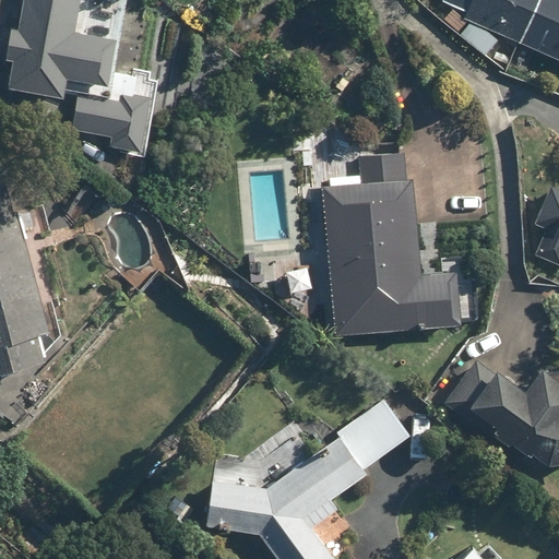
[(119,36),(74,31),(76,0),(24,0),(21,30),(11,28),(7,64),(18,66),(15,86),(67,93),(69,78),(114,83),(119,36)]
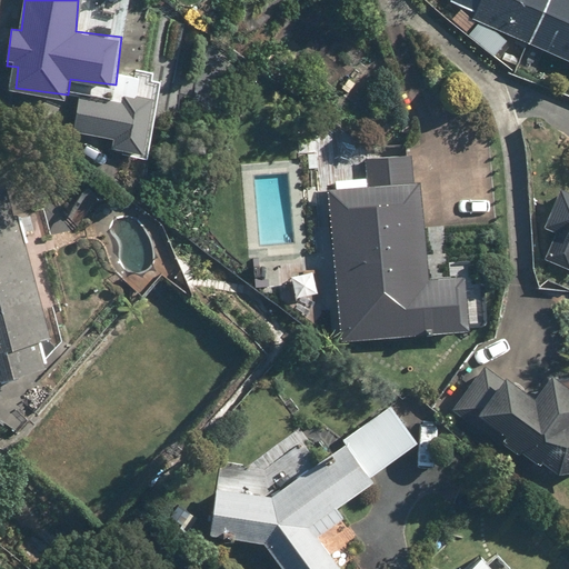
[(568,0),(452,0),(487,42),(523,57),(527,47),(568,63),(568,0)]
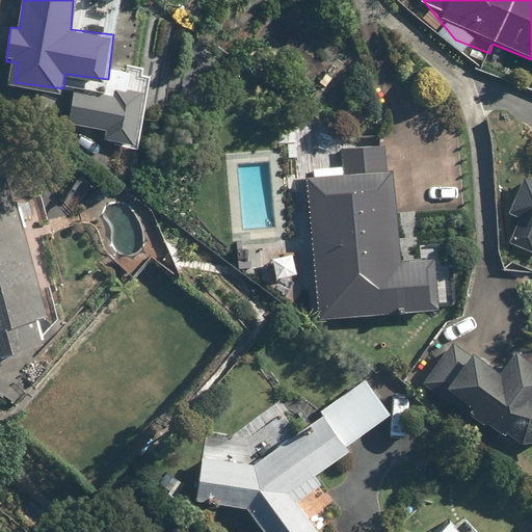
[(107,124),(106,144),(138,145),(140,88),(76,86),(75,123),(107,124)]
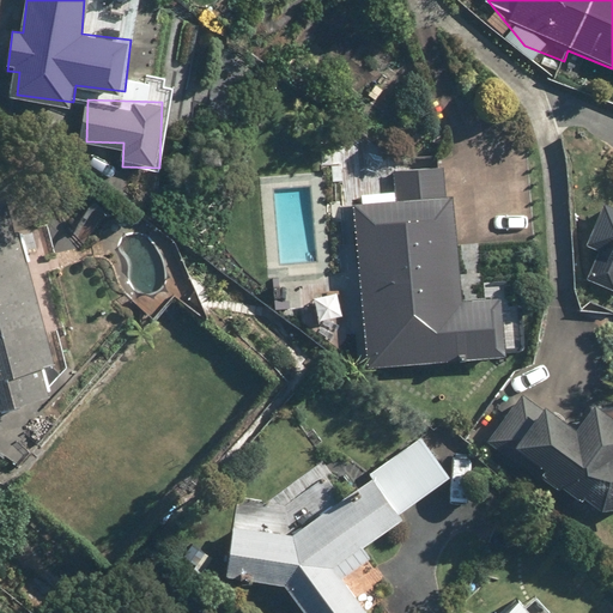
[(449,164),(392,169),(394,199),(350,204),(366,369),(511,356),(505,295),(462,299),(449,164)]
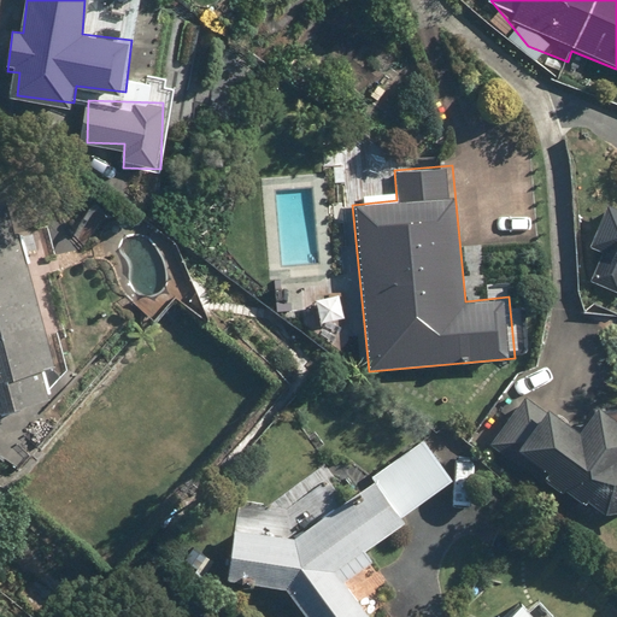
[(616,194),(586,276),(616,288),(616,194)]
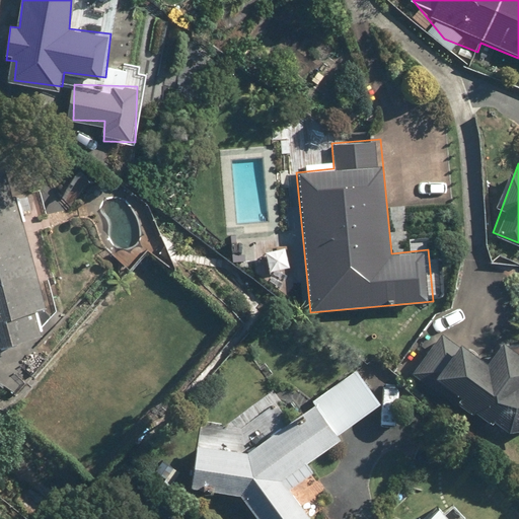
[(26,224),(47,220),(39,171),(14,175),(13,170),(0,172),(0,340),(44,332),(42,320),(51,319),(26,224)]
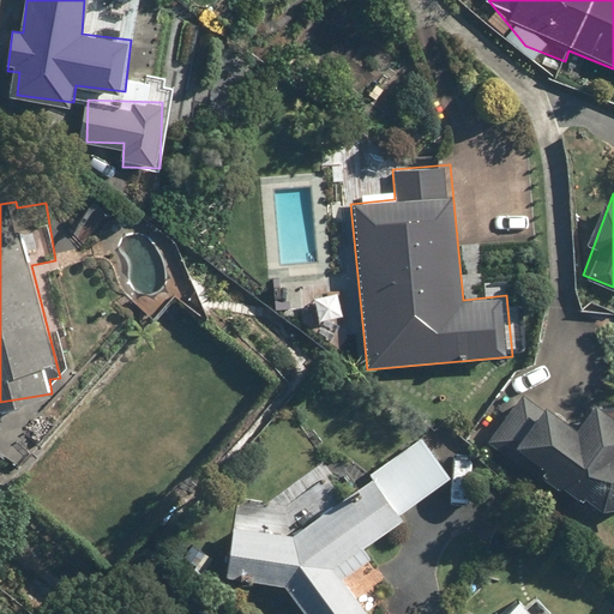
[(519,387),(486,441),(609,510),(613,509),(613,408),(595,397),(578,423),(519,387)]
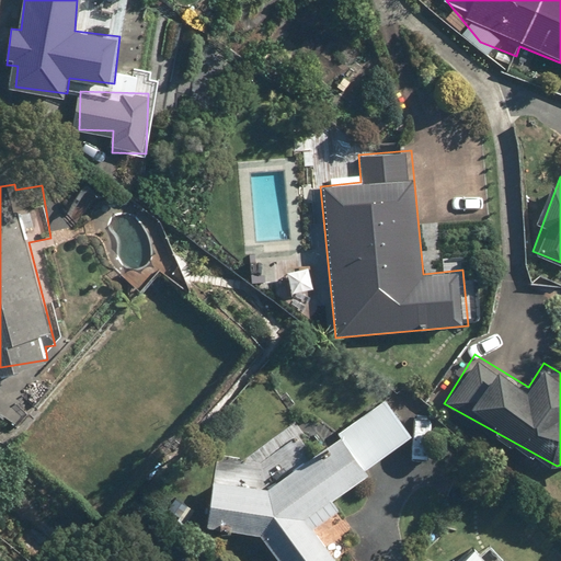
[(341,560),(338,557),(365,537),(335,500),(412,437),(385,399),(310,456),(290,428),(214,469),(207,530),(262,537),(278,560),(341,560)]
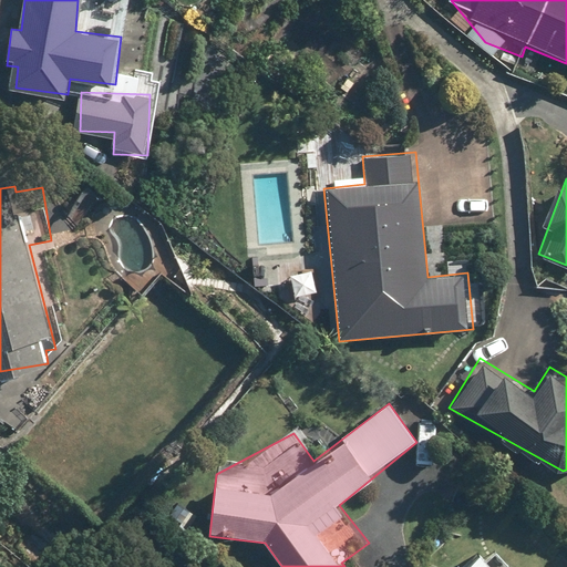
[(476,550),(459,566),(511,566),(495,552),(485,560),(476,550)]
